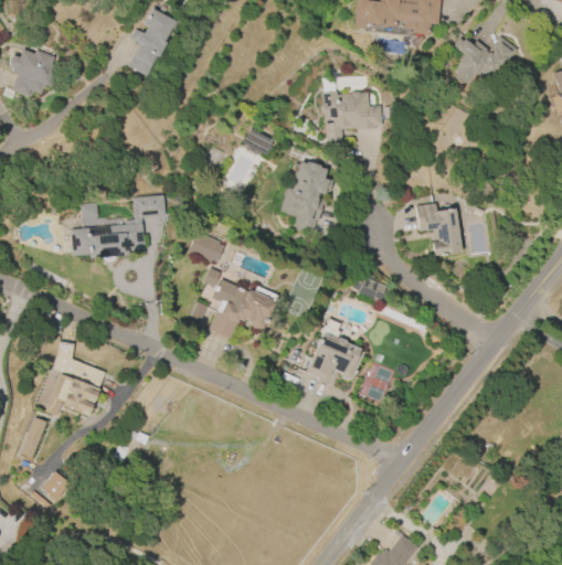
[(439,0),(438,24),(430,24),(428,35),(412,33),(412,30),(403,29),(404,22),(398,21),(398,28),(367,25),(366,29),(354,29),(356,0),(439,0)]
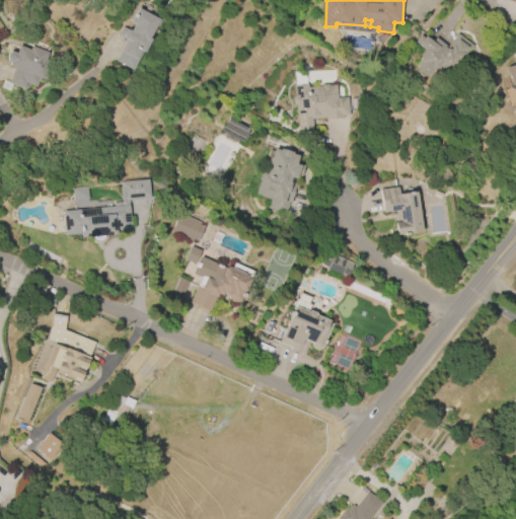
[(134,70),(118,60),(124,50),(125,51),(130,41),(126,39),(126,38),(121,34),(125,26),(130,29),(131,29),(133,30),(136,24),(133,22),(141,8),(162,20),(152,39),(153,40),(145,53),(144,52),(134,70)]
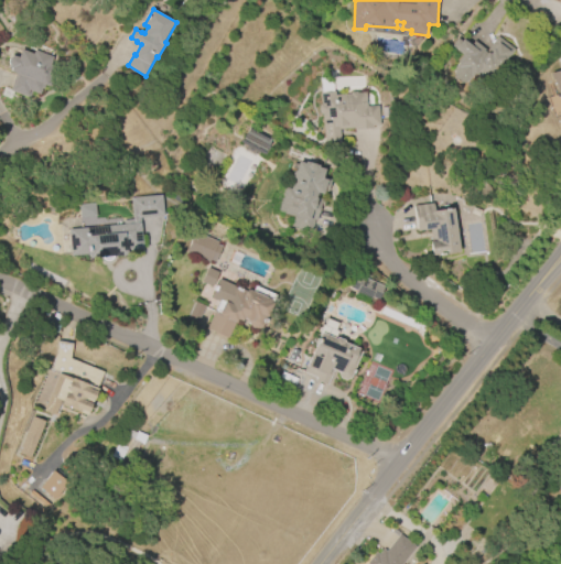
[(498,35),(517,49),(494,78),(483,71),(477,77),(473,74),(467,82),(461,84),(456,80),(454,75),(456,72),(455,72),(457,67),(456,67),(465,55),(453,46),(462,34),(474,44),(476,41),(487,50),(498,35)]
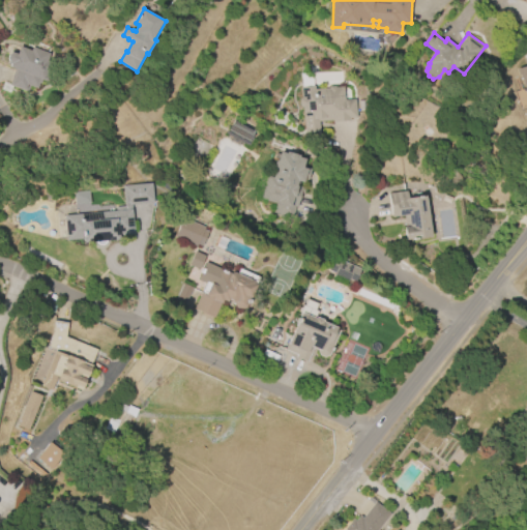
[(10,85),(11,82),(13,83),(18,70),(10,67),(11,63),(10,63),(8,59),(10,54),(13,53),(18,54),(21,46),(32,50),(33,47),(55,54),(46,80),(44,80),(41,84),(40,84),(38,89),(28,85),(26,90),(10,85)]
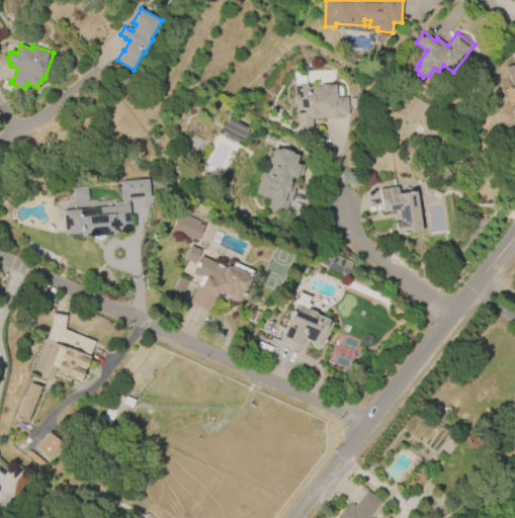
[(299,131),(297,105),(296,105),(294,103),(294,98),(295,96),(296,95),(295,85),(310,84),(310,87),(323,86),(324,84),(329,84),(330,85),(337,85),(338,98),(349,97),(351,115),(344,115),(344,118),(327,119),(327,117),(314,118),(315,128),(299,131)]
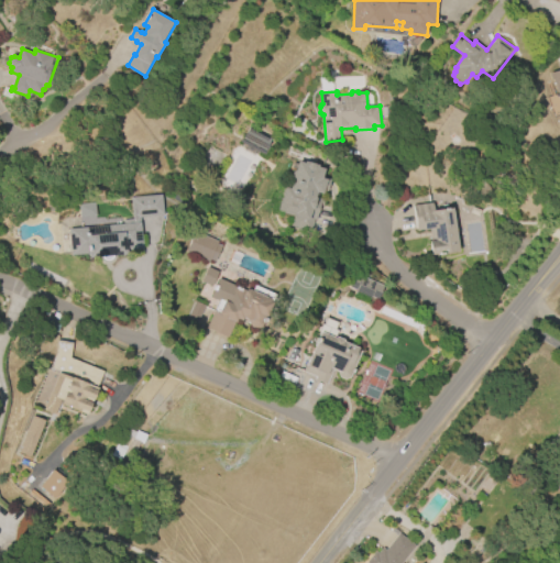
[(267,151),(244,139),(248,133),(251,128),(274,139),(267,151)]
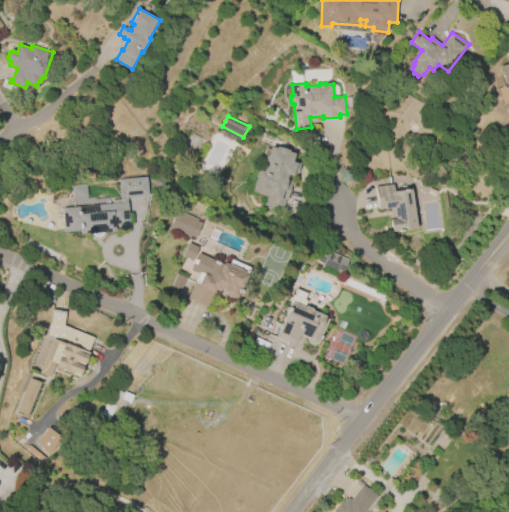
[(284,211),(266,205),(268,197),(254,192),(261,170),(265,171),(267,165),(265,165),(268,155),(269,156),(272,146),(278,148),(278,147),(290,150),(290,152),(296,154),(294,161),(301,164),(298,174),(295,173),(294,177),(291,176),(289,180),(295,182),(289,199),(288,199),(284,211)]
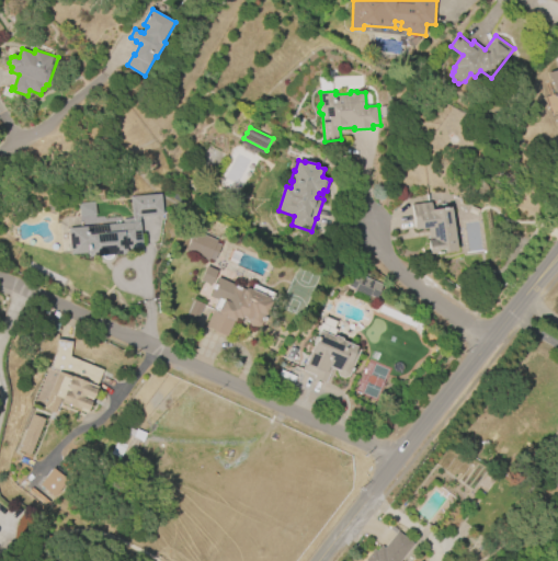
[(127,253),(91,256),(90,253),(71,254),(69,228),(124,222),(124,219),(134,218),(133,196),(162,194),(164,214),(141,216),(144,248),(126,249),(127,253)]
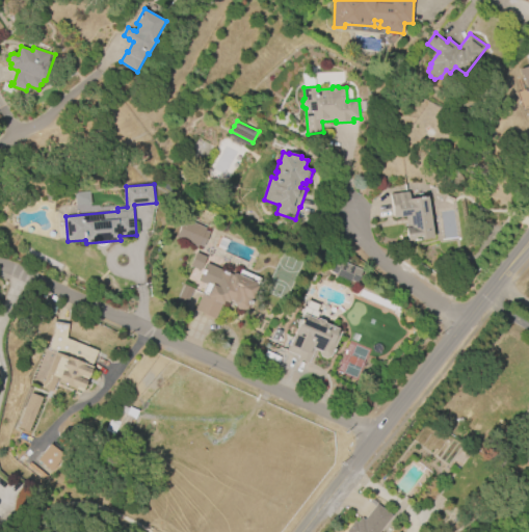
[(429,196),(434,237),(408,241),(406,228),(412,228),(411,215),(395,217),(392,193),(411,191),(412,198),(429,196)]
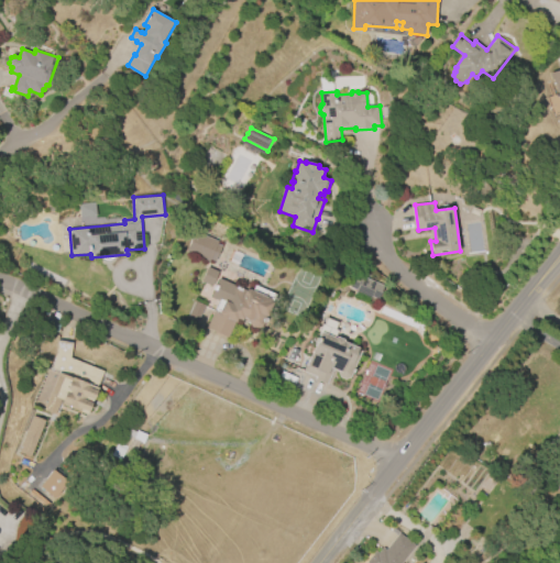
[(211,262),(188,252),(197,231),(220,242),(219,244),(223,246),(217,262),(212,260),(211,262)]
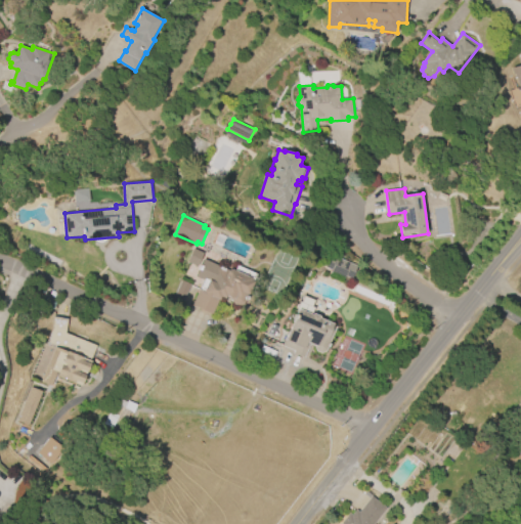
[(332,256),(351,264),(352,263),(358,266),(352,278),(347,276),(346,278),(332,272),(333,270),(327,267),(332,256)]
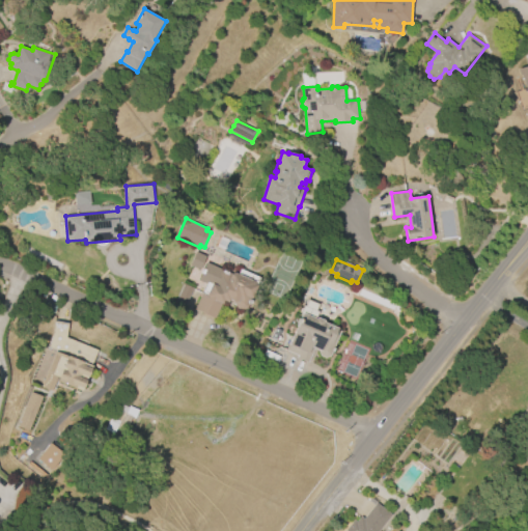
[(217,319),(196,310),(205,289),(204,289),(206,283),(199,280),(207,262),(232,274),(235,273),(241,275),(243,270),(254,275),(251,280),(259,284),(248,308),(244,310),(238,308),(237,304),(230,301),(229,303),(225,301),(217,319)]
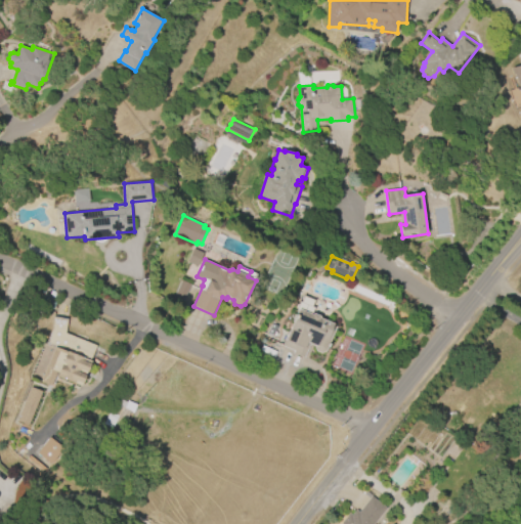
[(192,285),(184,303),(175,299),(183,280),(192,285)]
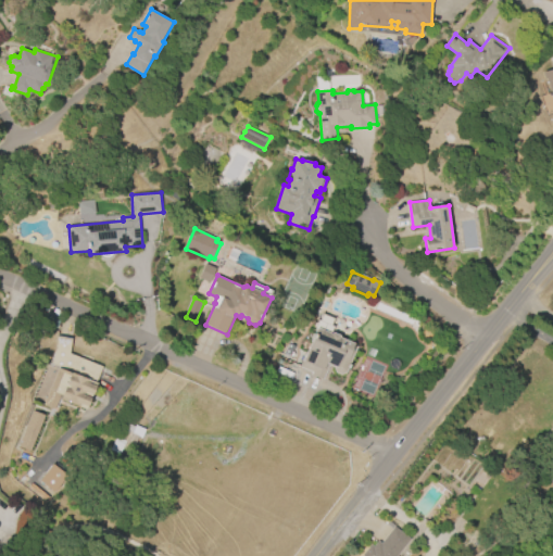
[(318,328),(332,333),(334,332),(340,336),(340,338),(355,344),(354,345),(359,348),(348,373),(342,375),(337,373),(335,367),(330,365),(325,379),(314,374),(314,373),(302,368),(318,328)]
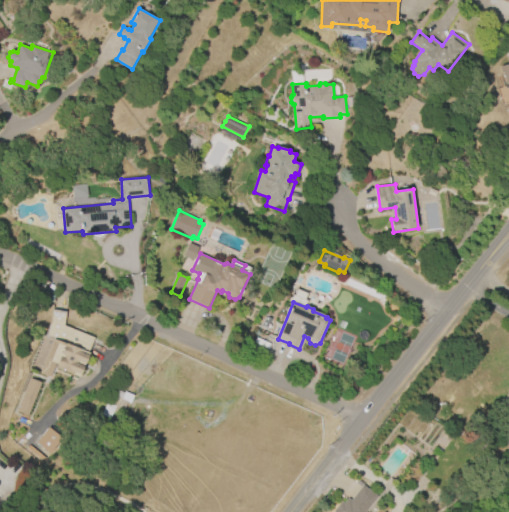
[(42,371),(55,339),(66,343),(67,342),(84,349),(83,350),(90,353),(80,377),(57,368),(58,364),(57,364),(52,376),(42,371)]
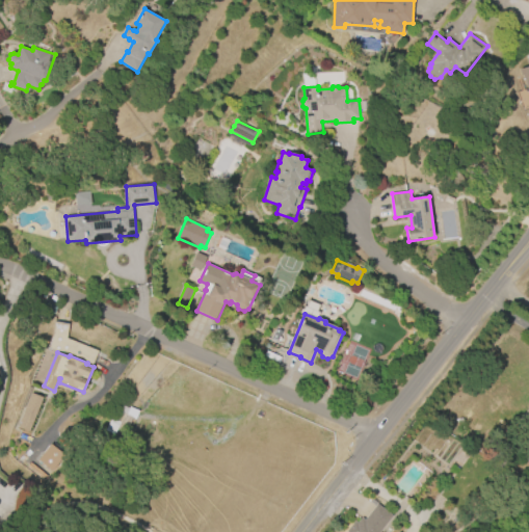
[(44,397),(30,432),(19,428),(32,393),(44,397)]
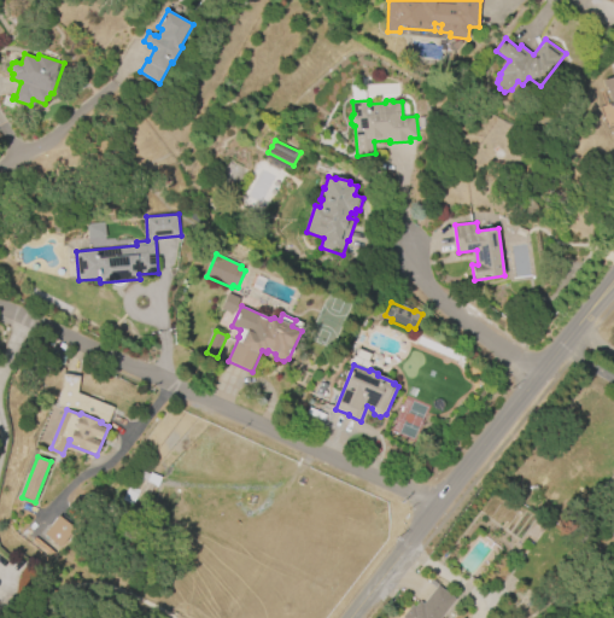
[(613,537),(602,526),(613,513),(613,537)]
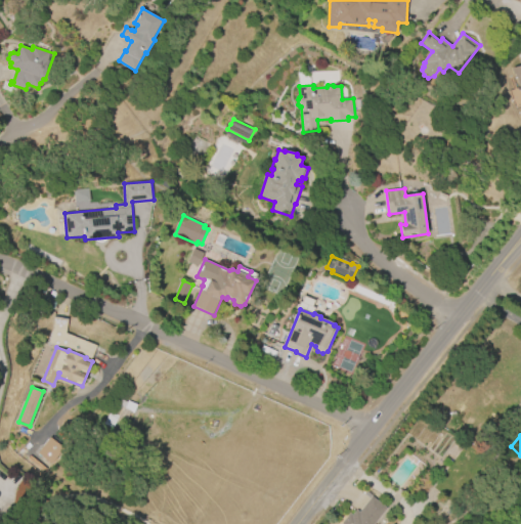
[(39,453),(51,437),(64,447),(53,463),(39,453)]
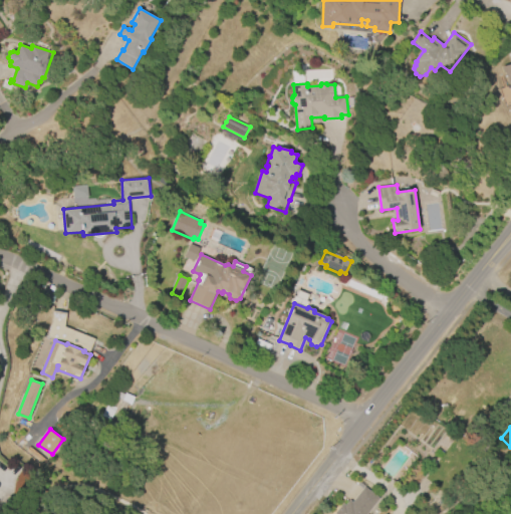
[(353,502),(365,487),(380,498),(367,513),(335,513),(344,503),(346,505),(350,500),(353,502)]
